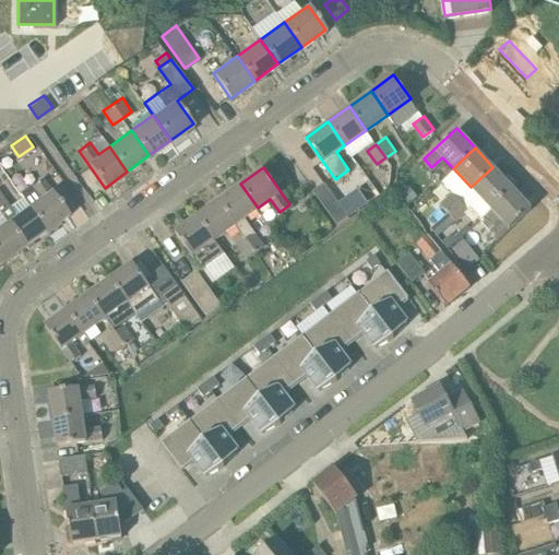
[(489,207),(512,188),(492,167),(471,187),(472,188),(460,199),(447,210),(430,226),(438,235),(467,208),(471,203),(482,214),(489,207)]
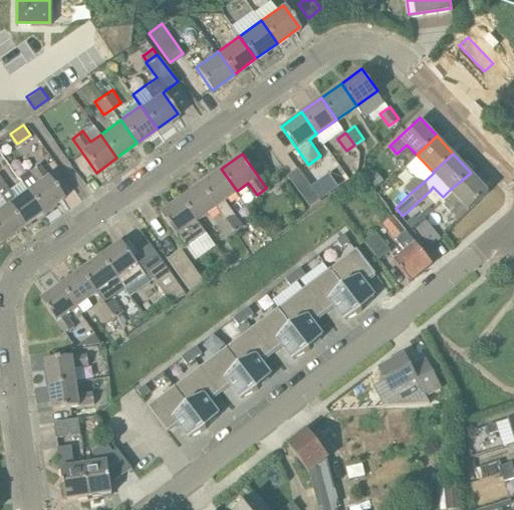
[(26,188),(42,211),(63,196),(39,162),(29,169),(28,167),(18,175),(27,188),(26,188)]
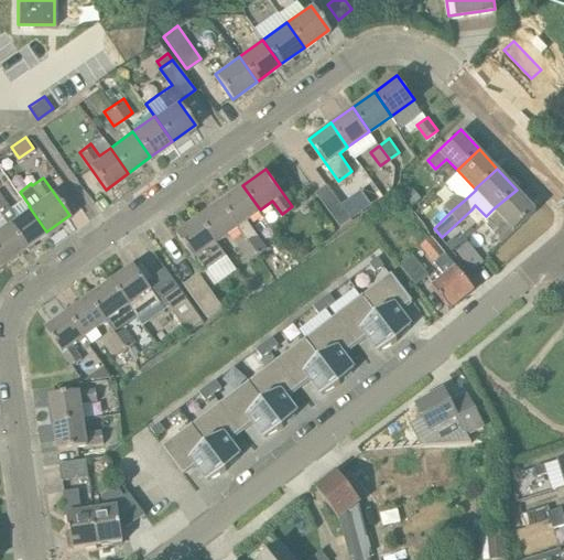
[(339,225),(351,216),(327,182),(315,191),(339,225)]
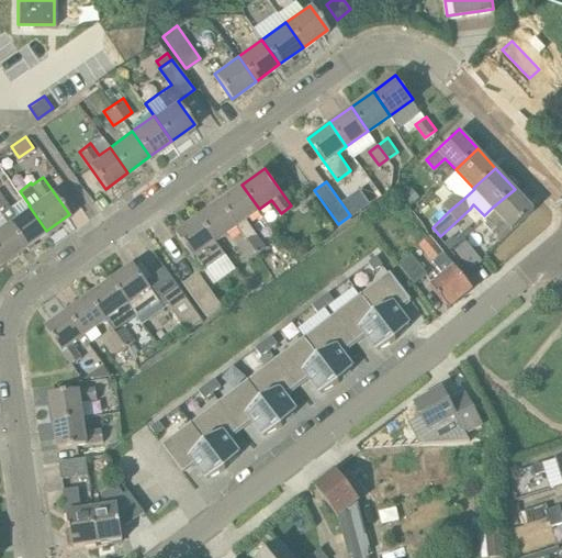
[(246,218),(259,209),(242,185),(220,200),(237,225),(246,238),(257,253),(266,245),(246,218)]
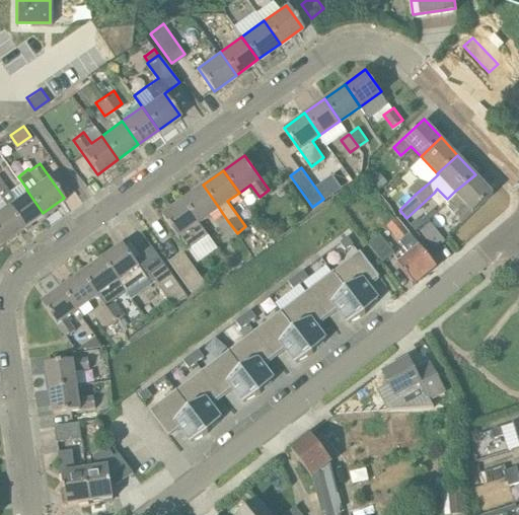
[(381,187),(388,180),(380,171),(373,177),(381,187)]
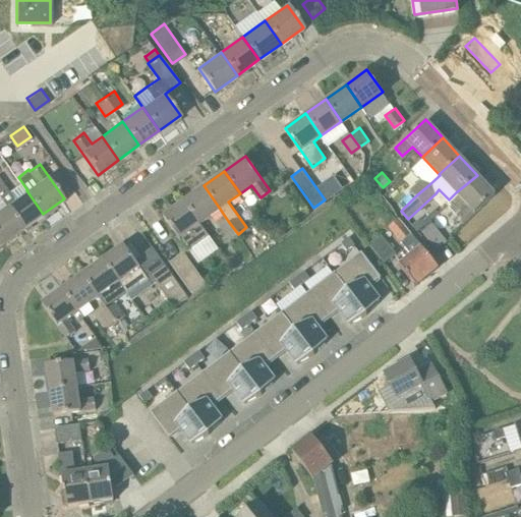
[(456,192),(449,199),(449,200),(452,198),(461,208),(456,213),(456,214),(452,218),(459,226),(463,221),(464,222),(495,193),(477,175),(456,192)]
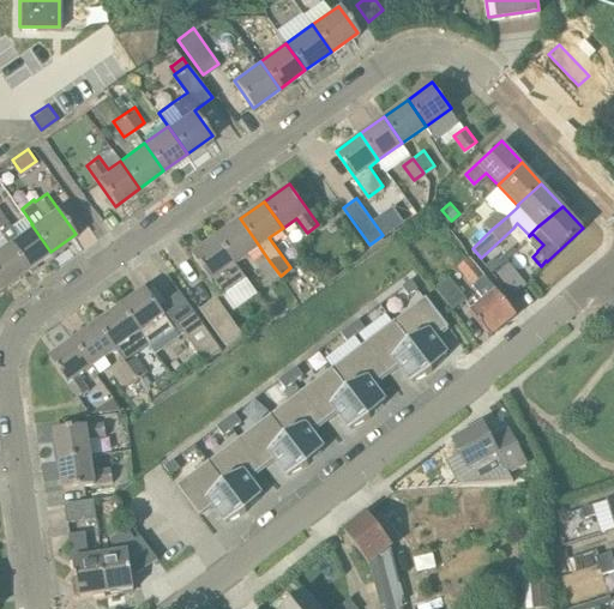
[(50,252),(31,224),(18,235),(0,209),(0,231),(7,242),(25,270),(50,252)]
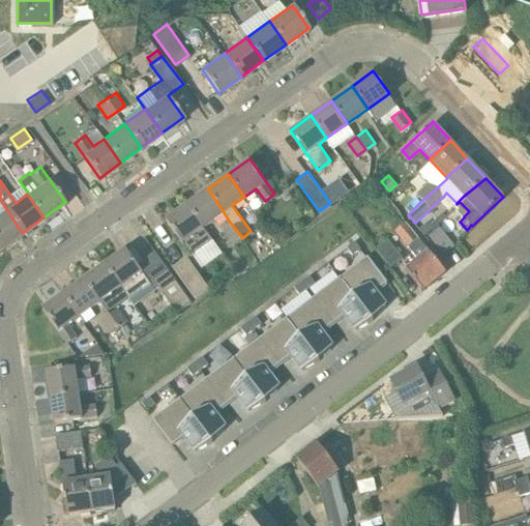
[(423,199),(436,188),(428,180),(416,191),(423,199)]
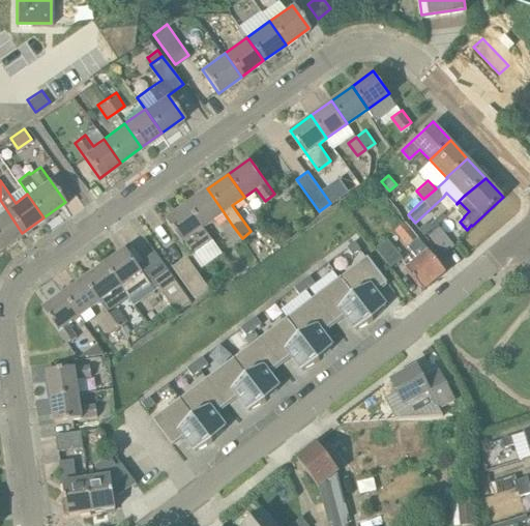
[(203,227),(224,212),(207,188),(186,204),(203,227)]
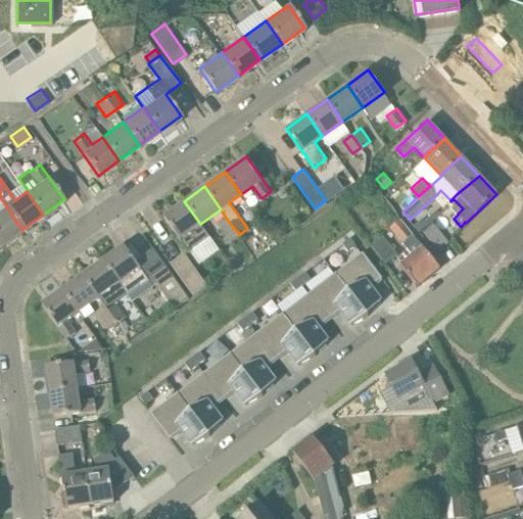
[(200,224),(184,201),(163,216),(180,239),(181,238),(189,249),(208,235),(200,224)]
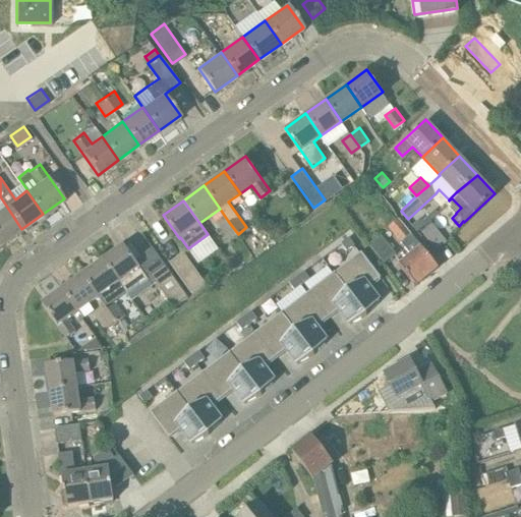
[(21,229),(6,206),(0,210),(0,239),(2,242),(21,229)]
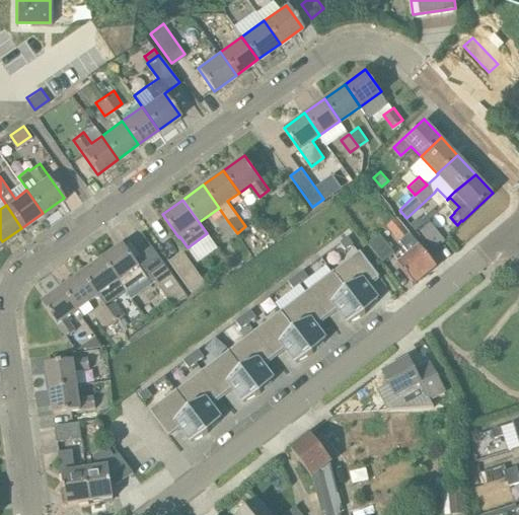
[(424,220),(421,217),(419,214),(410,222),(416,228),(425,221),(424,220)]
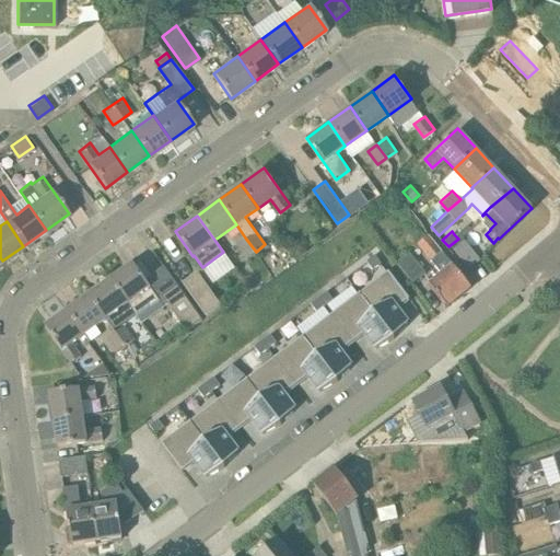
[(446,304),(470,285),(428,233),(417,242),(441,270),(428,281),(446,304)]
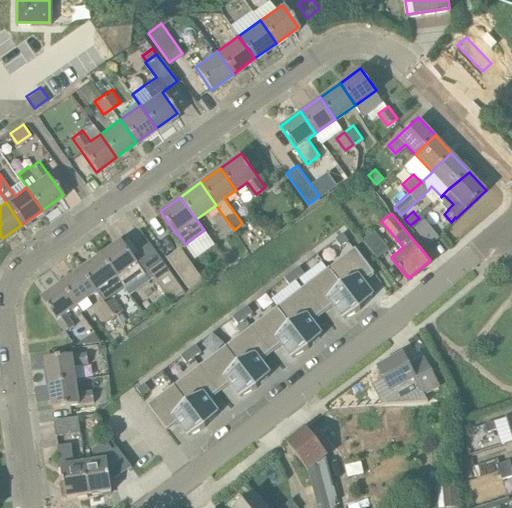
[(433,243),(444,234),(429,216),(418,226),(433,243)]
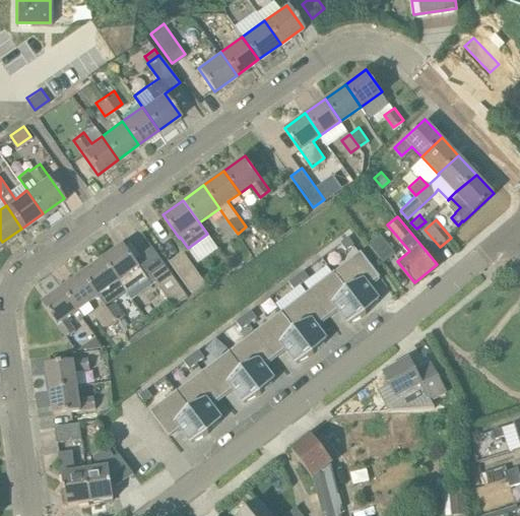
[(229,240),(238,234),(228,220),(219,227),(229,240)]
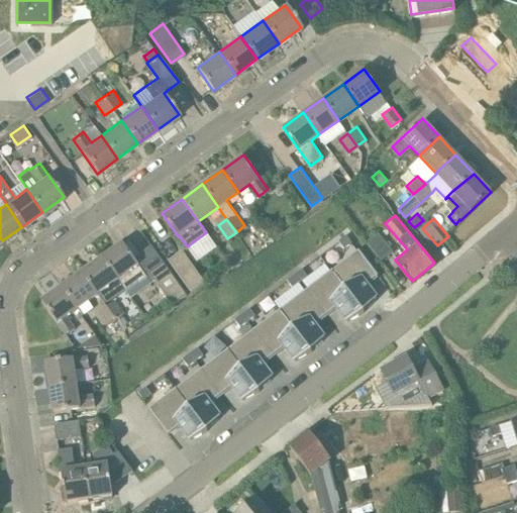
[(381,259),(393,249),(378,229),(366,239),(381,259)]
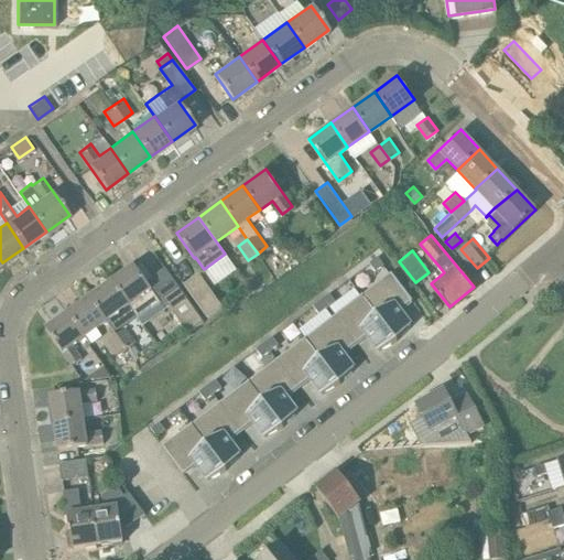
[(369,260),(376,269),(383,262),(378,255),(369,260)]
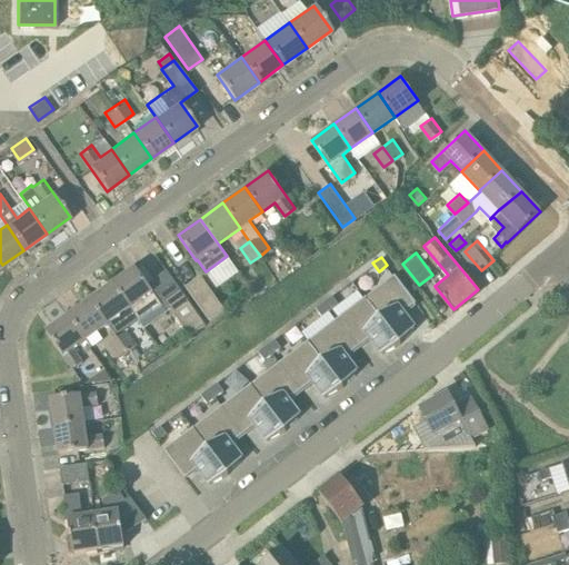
[(112,281),(130,306),(139,319),(161,304),(152,291),(135,266),(112,281)]
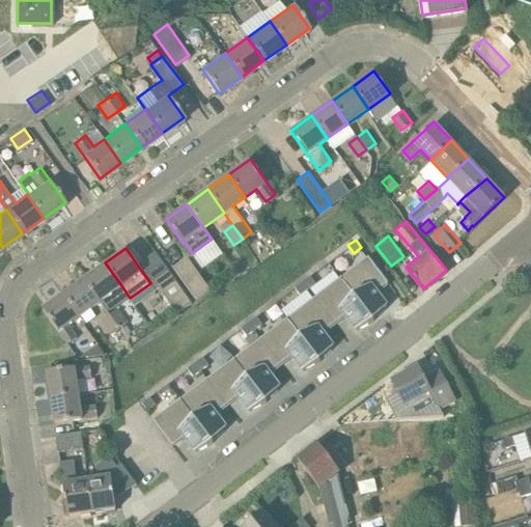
[(375,289),(388,280),(368,254),(341,275),(374,319),(387,305),(375,289)]
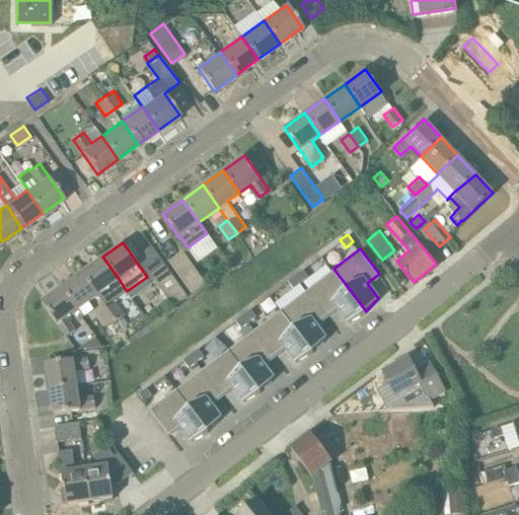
[(191,291),(205,281),(182,249),(168,260),(191,291)]
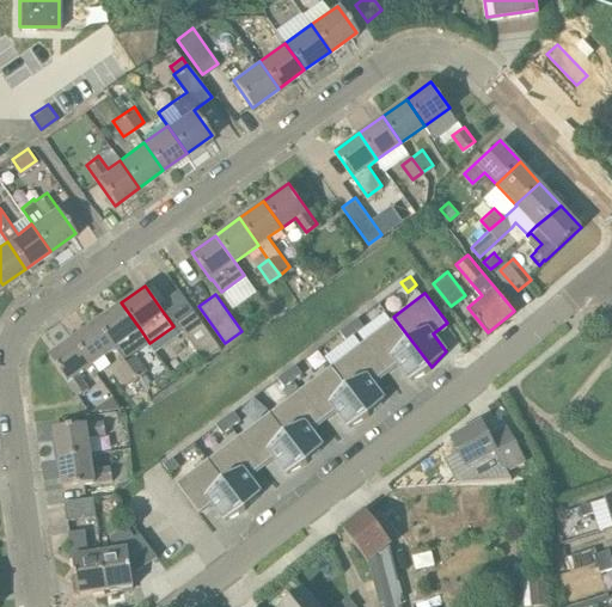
[(116,347),(140,329),(121,302),(97,320),(116,347)]
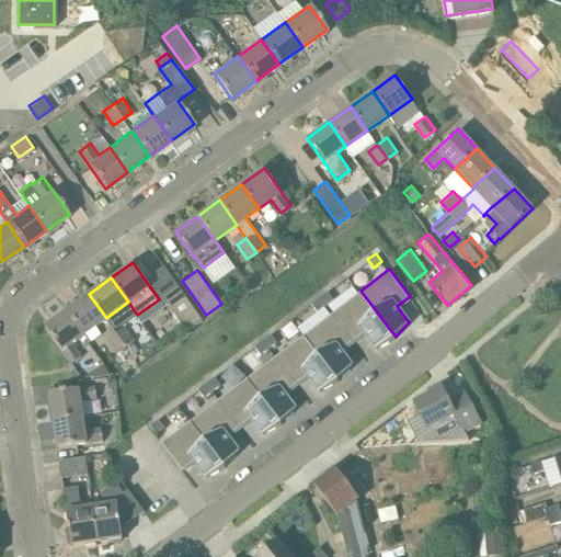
[(186,328),(202,318),(178,284),(162,294),(168,303),(169,303),(178,316),(186,328)]
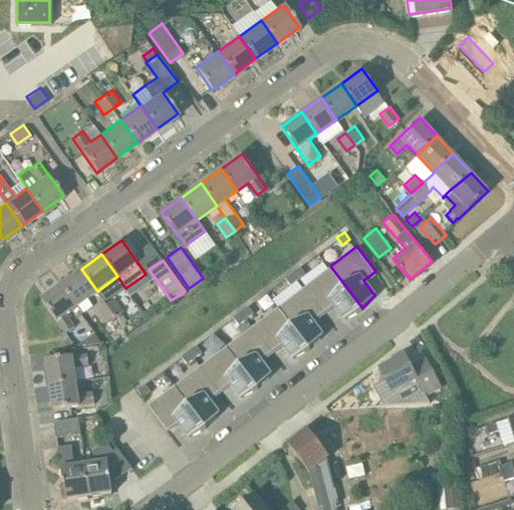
[(298,278),(306,273),(300,265),(292,270),(298,278)]
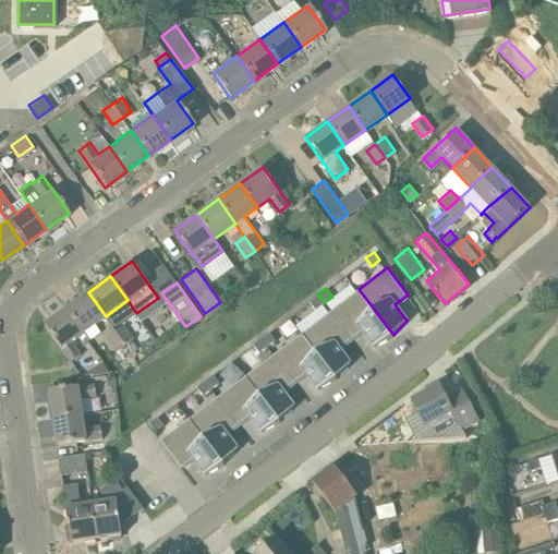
[(393,335),(359,289),(330,311),(351,338),(363,328),(375,345),(393,335)]
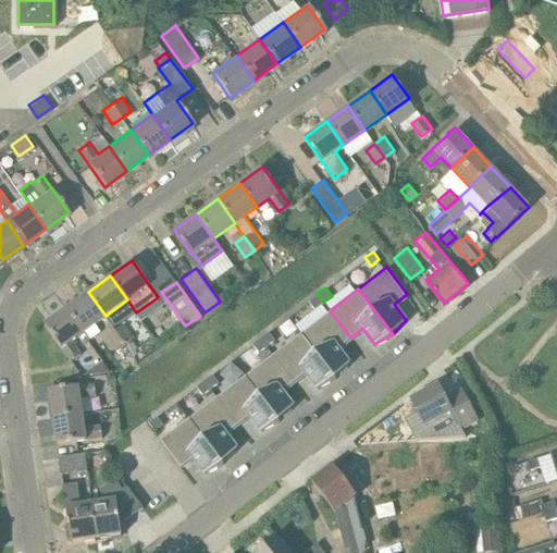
[(84,331),(106,316),(88,292),(66,307),(84,331)]
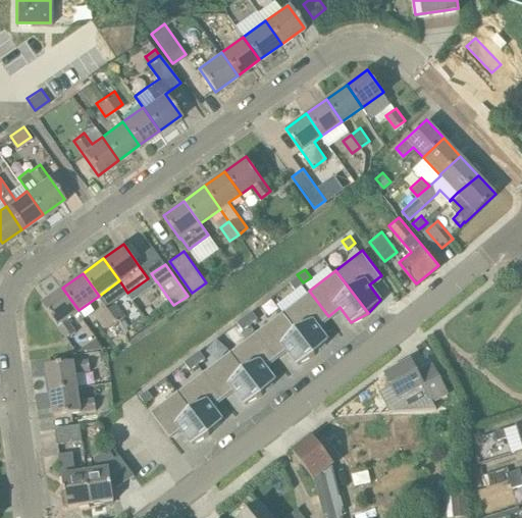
[(296,289),(303,282),(297,274),(290,280),(296,289)]
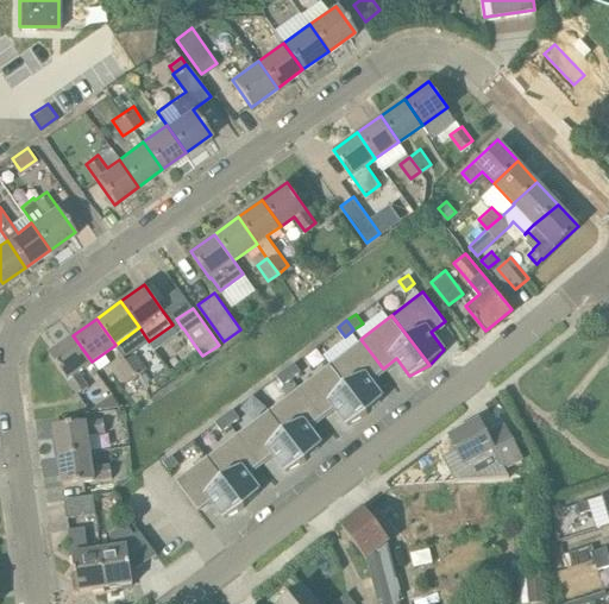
[(79,371),(92,362),(73,335),(49,352),(77,392),(88,385),(79,371)]
